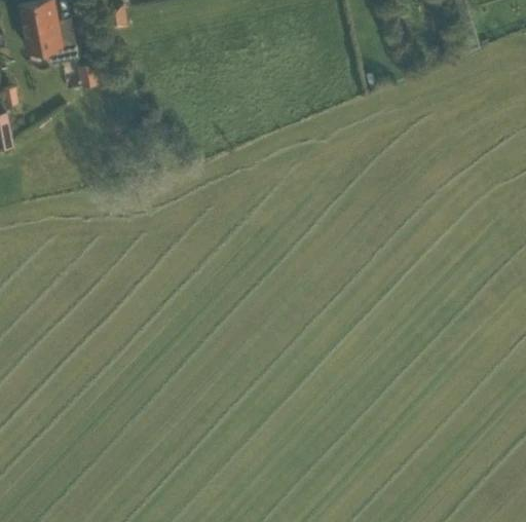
[(64,50),(54,0),(20,7),(29,52),(48,48),(51,65),(80,60),(77,47),(64,50)]
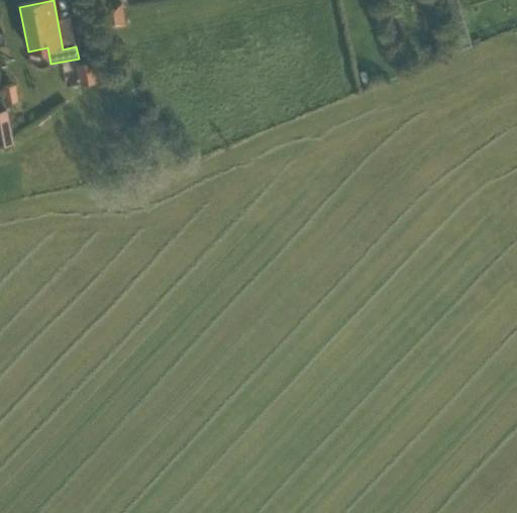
[(122,7),(105,10),(109,31),(126,28),(122,7)]
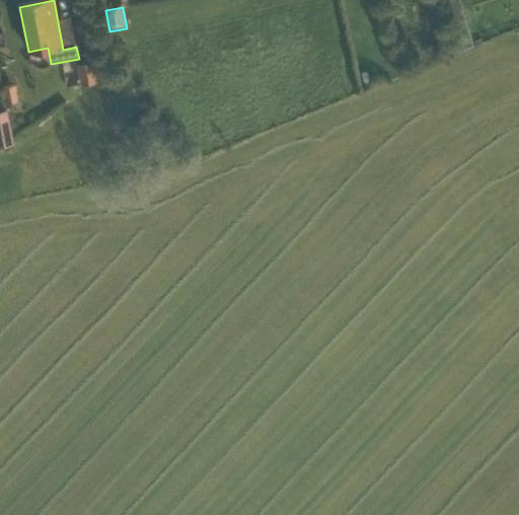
[(94,62),(77,66),(82,87),(99,84),(94,62)]
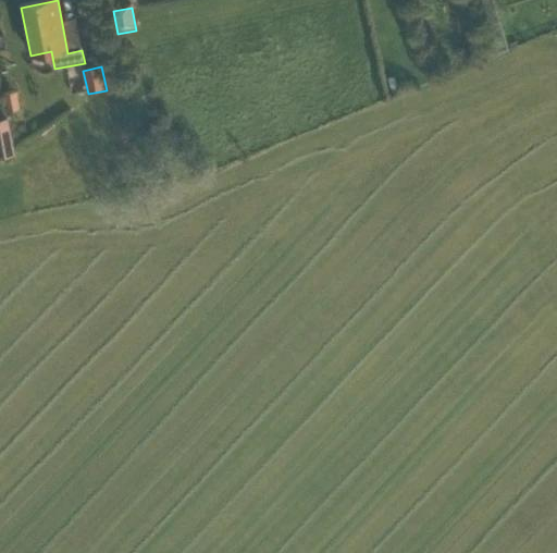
[(19,112),(15,95),(1,97),(4,114),(19,112)]
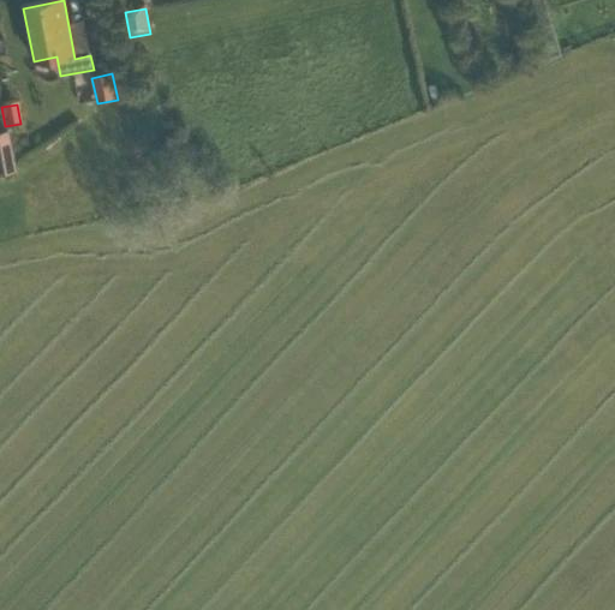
[(0,173),(15,171),(7,132),(0,132),(0,173)]
